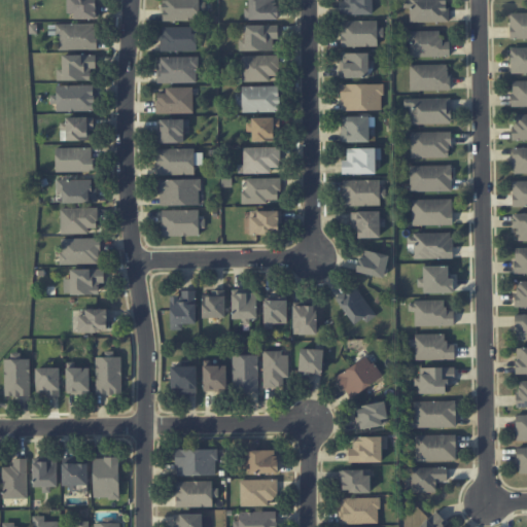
[(67,0),(68,12),(74,12),(74,19),(99,18),(98,0),(67,0)]
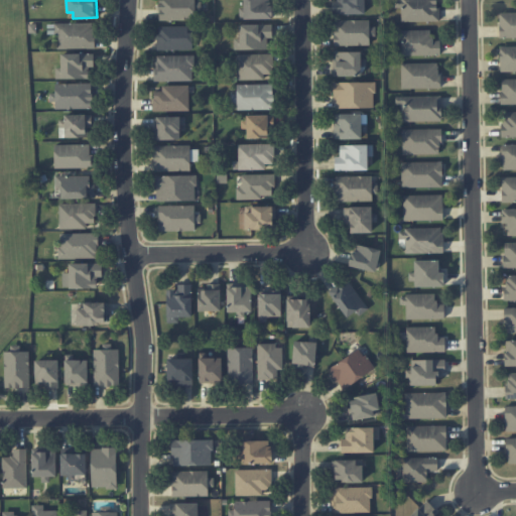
[(195,0),(158,0),(159,19),(202,19),(202,1),(196,1),(195,0)]
